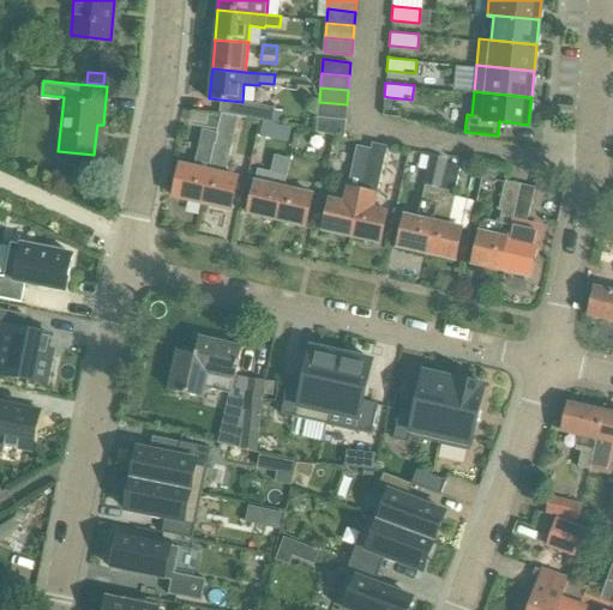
[(274,107),(246,101),(245,115),(272,120),(274,108),(274,107)]
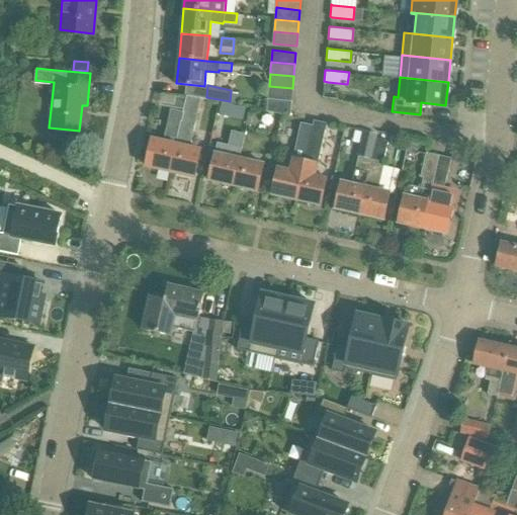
[(292,88),(269,86),(268,97),(291,99),(292,88)]
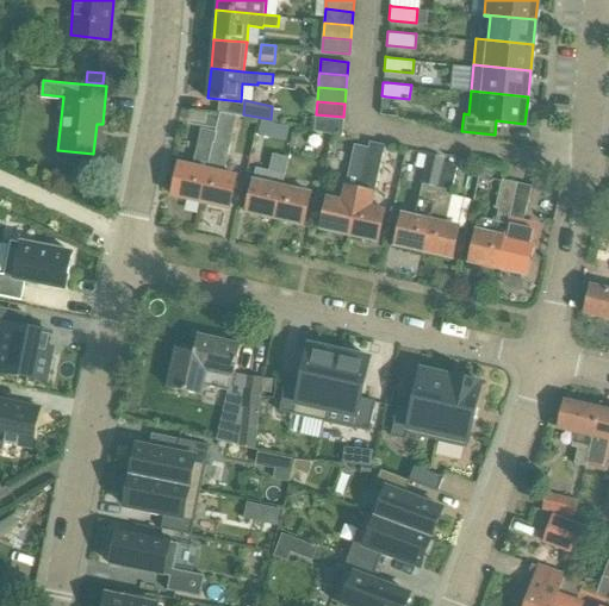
[(228,145),(235,113),(221,111),(216,130),(202,200),(229,206),(236,174),(222,172),(228,145)]
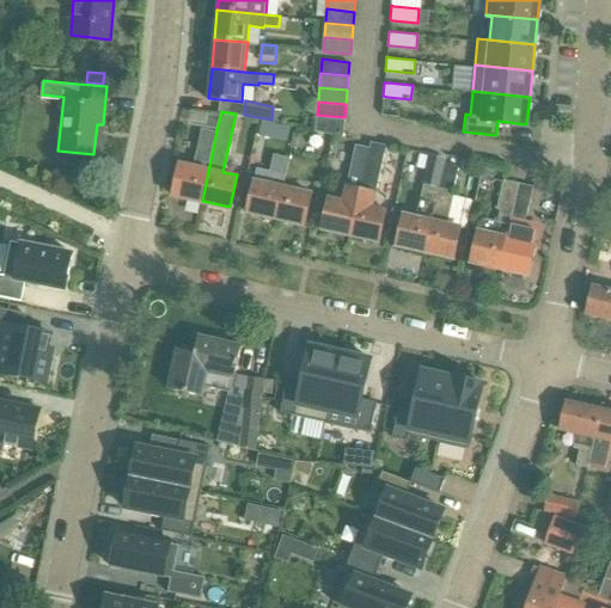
[(316,129),(342,136),(344,117),(317,115),(316,129)]
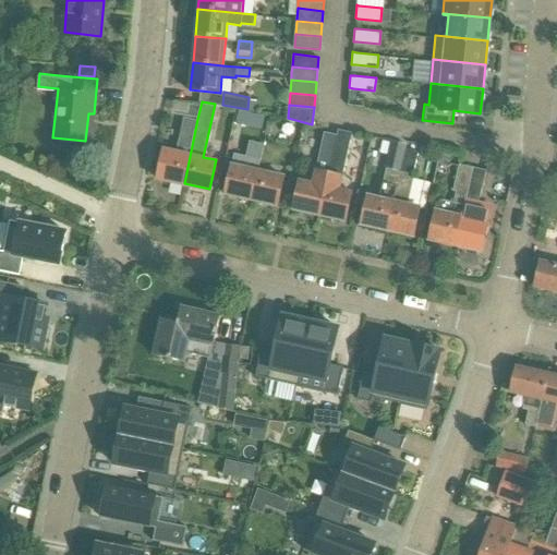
[(238,108),(234,121),(247,124),(251,110),(238,108)]
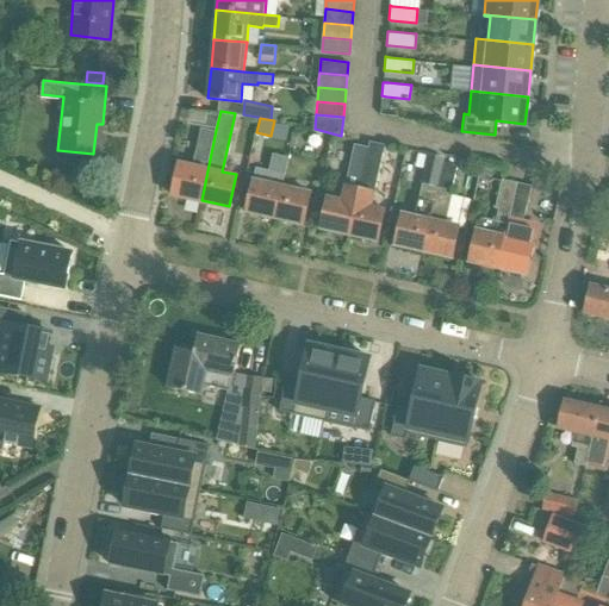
[(199,158),(197,166),(180,162),(173,194),(202,200),(216,130),(202,127),(196,157),(199,158)]
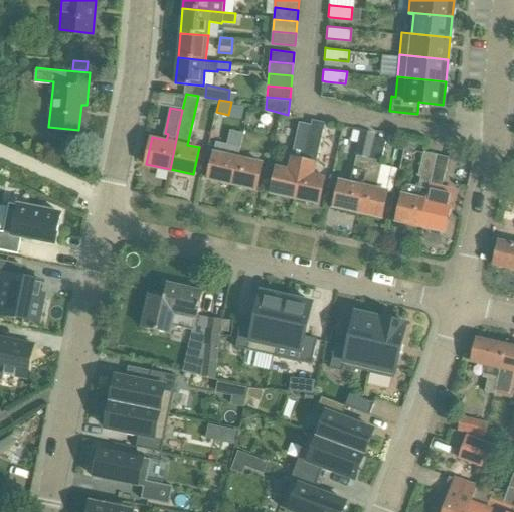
[(302,160),(300,170),(294,197),(318,202),(324,176),(313,173),(321,137),(323,138),(325,132),(322,131),(323,127),(324,121),(312,118),(310,124),(307,137),(306,141),(302,160)]
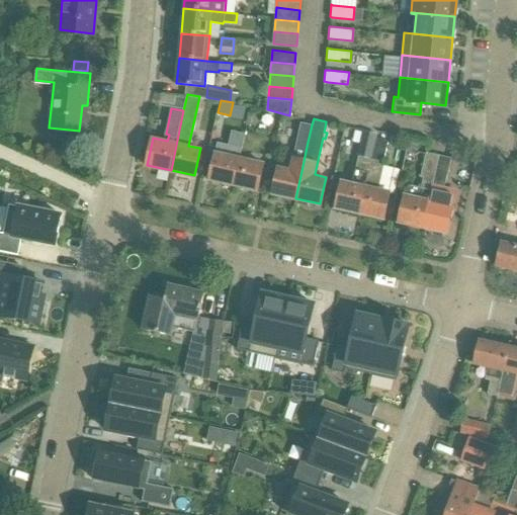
[(233,145),(228,144),(218,142),(216,152),(209,178),(233,184),(239,157),(241,148),(244,136),(235,134),(233,145)]
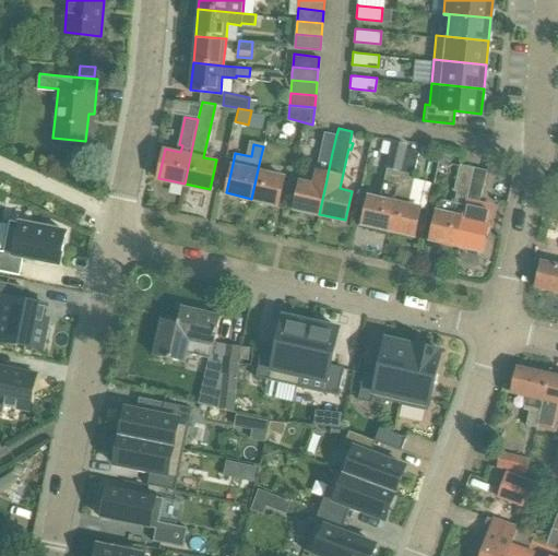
[(388,229),(405,150),(393,146),(388,168),(386,167),(379,198),(369,196),(363,224),(388,229)]
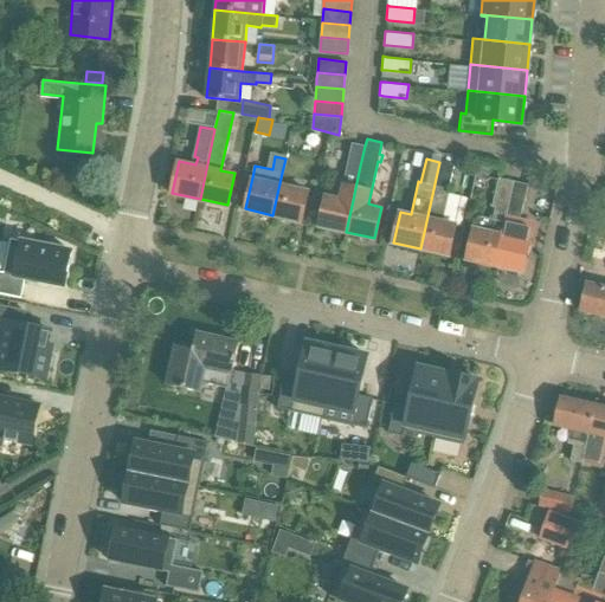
[(439,162),(420,248),(449,254),(455,224),(442,220),(450,188),(448,188),(452,163),(441,160),(439,162)]
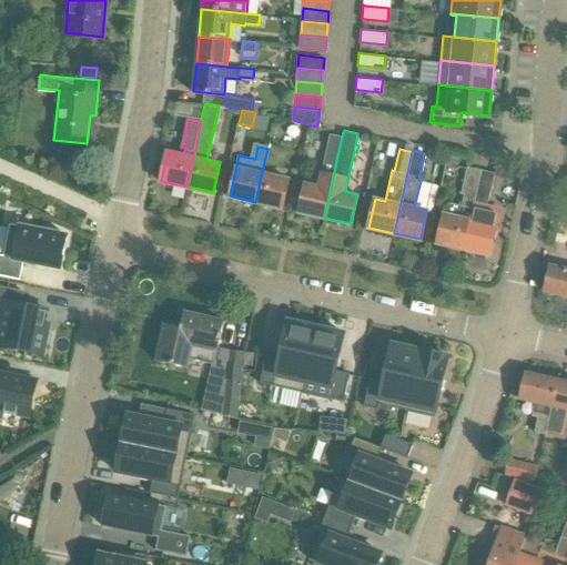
[(306,182),(300,212),(324,218),(331,188),(333,177),(337,155),(328,153),(327,159),(324,158),(317,185),(306,182)]
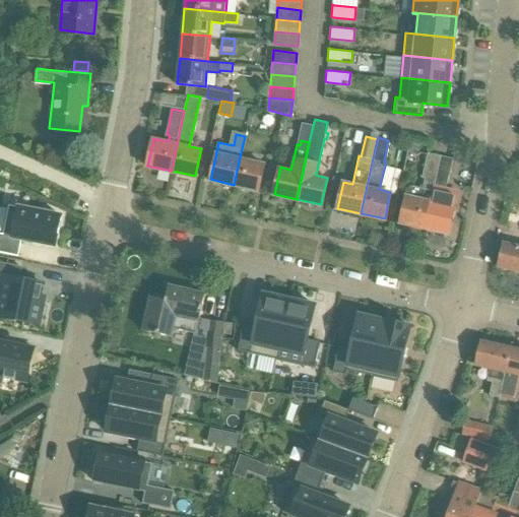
[(428,152),(423,176),(426,177),(423,189),(409,186),(401,222),(424,228),(440,155),(428,152)]
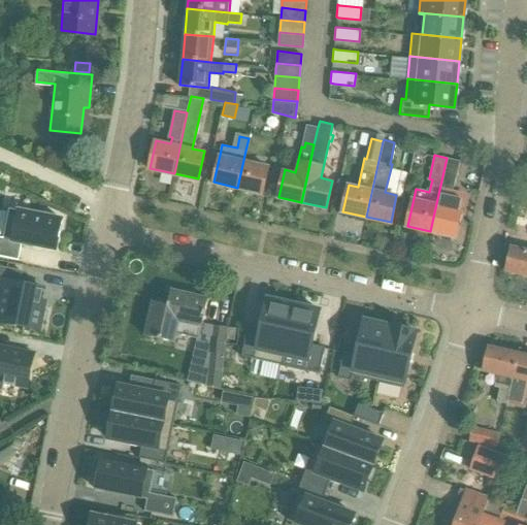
[(479,157),(475,167),(483,169),(485,159),(479,157)]
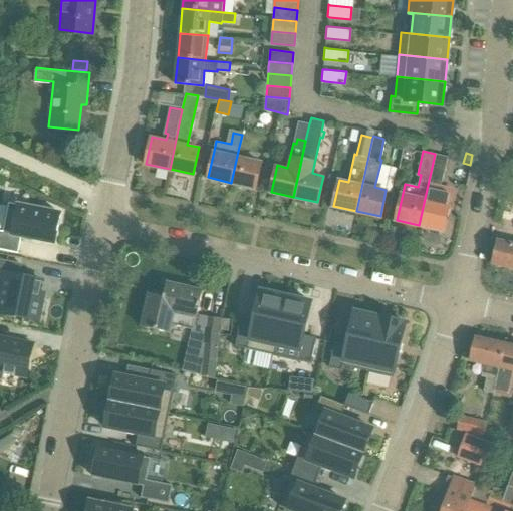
[(449,204),(452,189),(441,186),(447,156),(435,154),(419,225),(443,230),(449,204)]
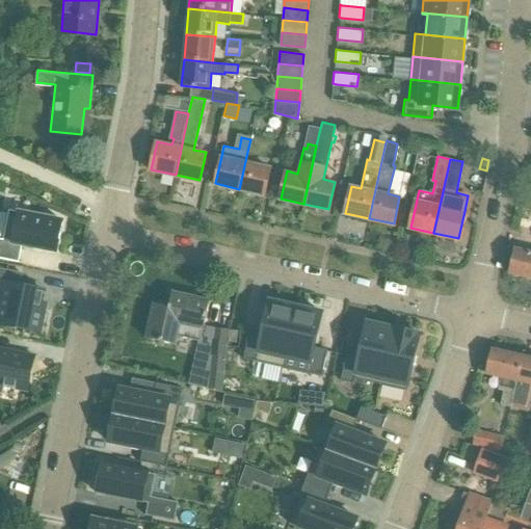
[(245,161),(239,189),(264,194),(270,166),(245,161)]
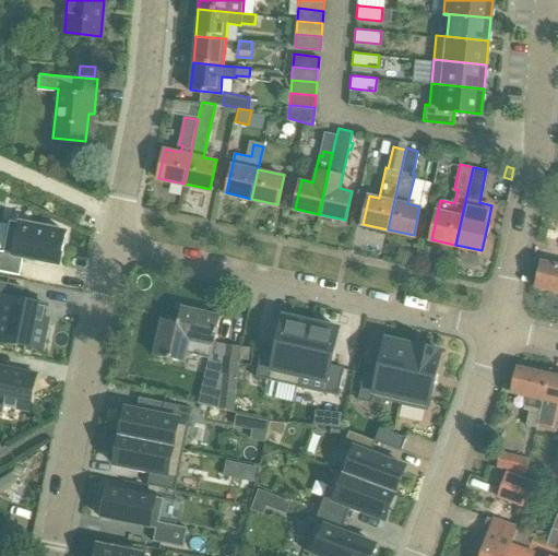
[(0,269),(18,273),(22,256),(59,263),(66,231),(9,219),(2,250),(0,249),(0,269)]
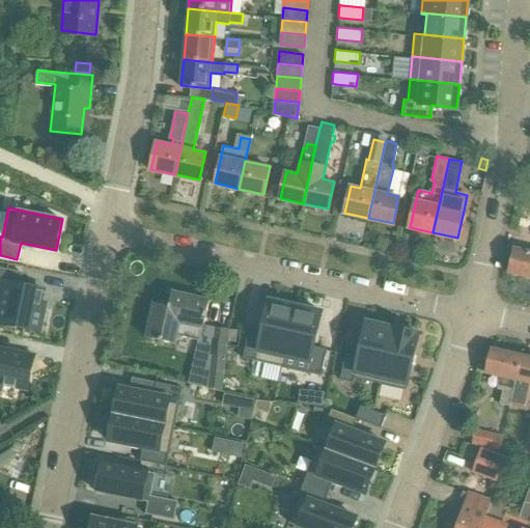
[(529,276),(529,251),(514,248),(509,272),(529,276)]
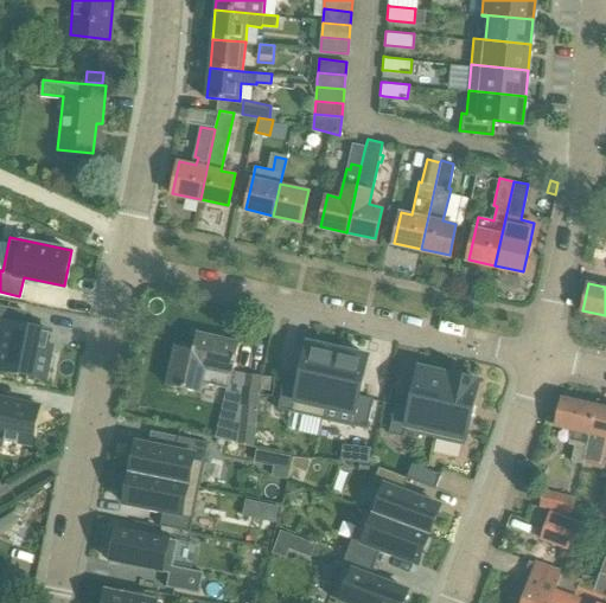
[(0,321),(2,322),(0,334),(0,340),(4,341),(0,359),(0,366),(44,377),(50,348),(45,348),(49,329),(21,324),(24,310),(0,305),(0,321)]
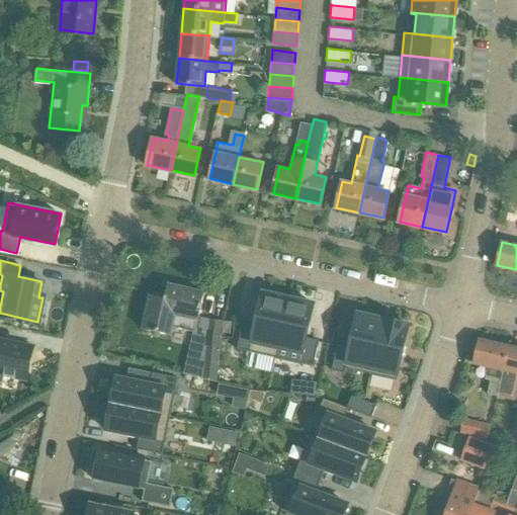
[(149,293),(141,327),(171,334),(173,326),(195,331),(191,349),(200,351),(201,345),(202,345),(205,345),(220,347),(222,334),(222,331),(223,320),(208,318),(198,317),(203,292),(181,287),(181,286),(170,283),(169,284),(168,284),(165,297),(149,293)]
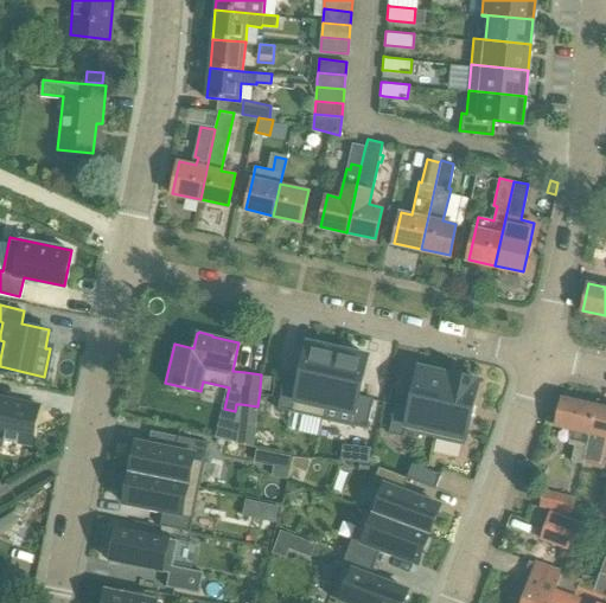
[(284,377),(278,408),(323,417),(338,347),(307,340),(298,380),(284,377)]
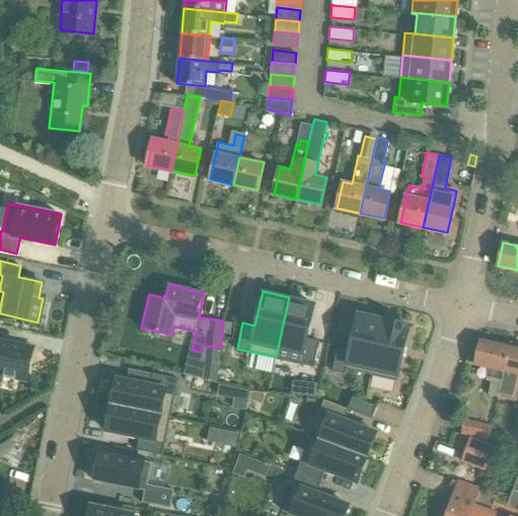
[(289,297),(276,357),(313,365),(318,340),(306,337),(314,303),(289,297)]
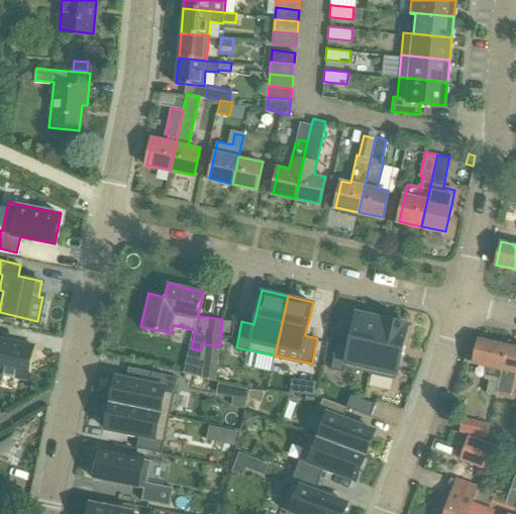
[(336,342),(330,368),(342,371),(343,367),(370,372),(382,317),(355,311),(348,344),(336,342)]
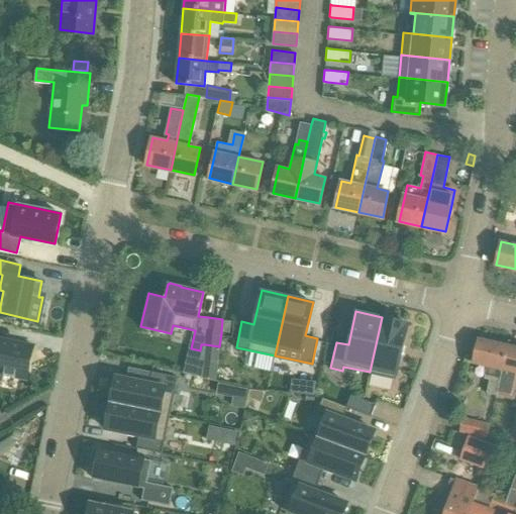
[(382,317),(370,372),(395,378),(407,323),(406,323),(382,317)]
